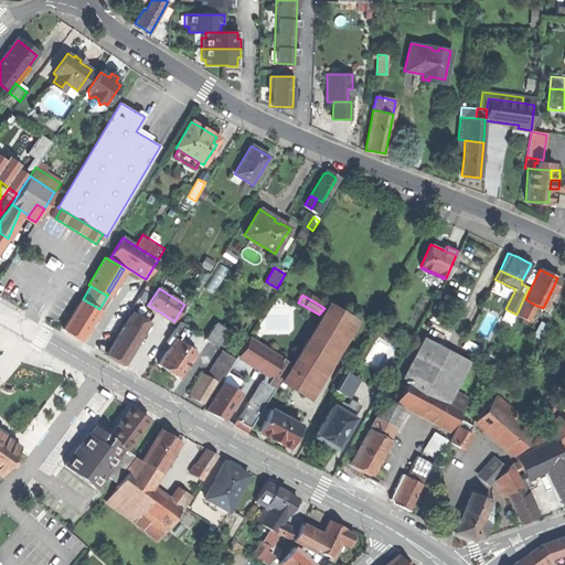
[(82,340),(99,309),(83,299),(64,330),(71,333),(82,340)]
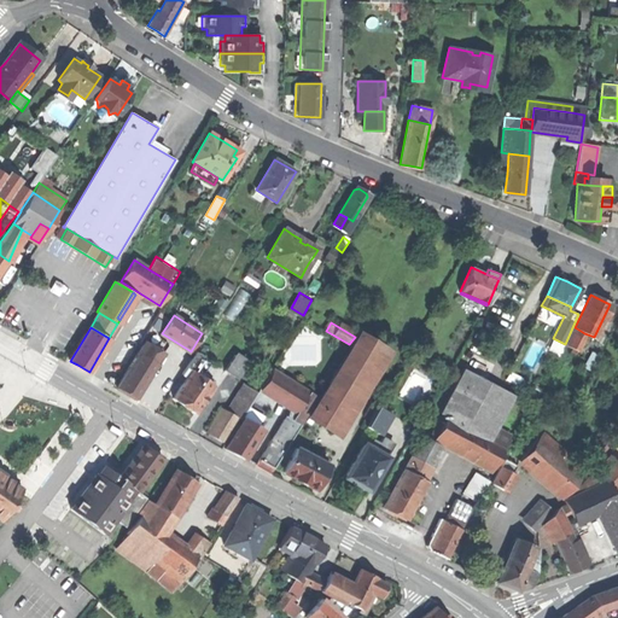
[(576,350),(584,333),(575,327),(566,345),(572,348),(576,350)]
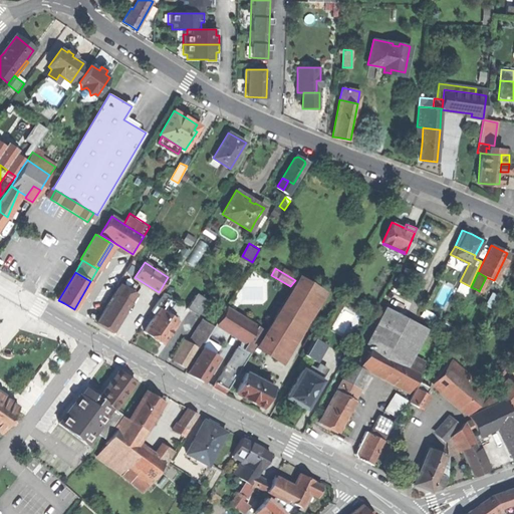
[(297,278),(278,310),(298,322),(317,290),(297,278)]
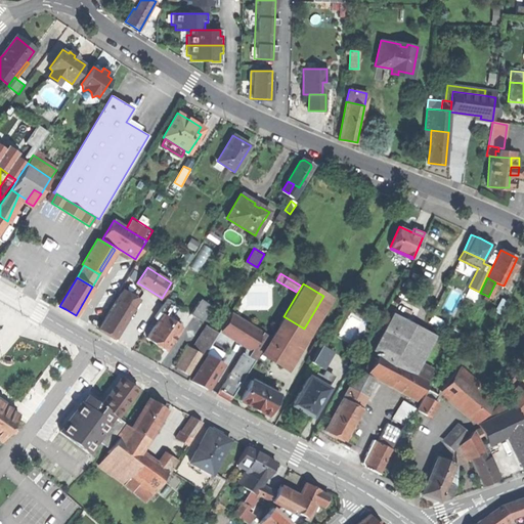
[(107,297),(114,300),(119,291),(113,288),(107,297)]
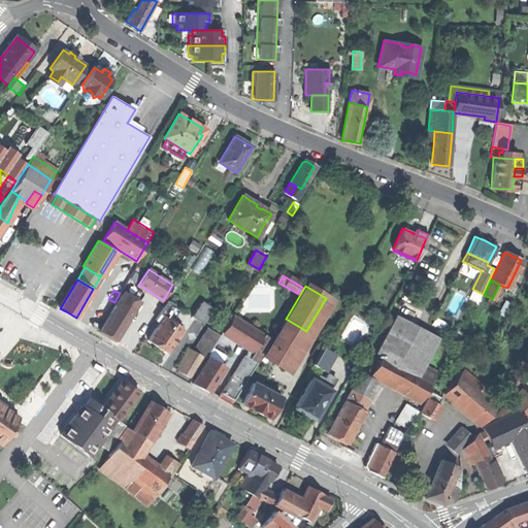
[(124,293),(119,301),(133,310),(138,302),(124,293)]
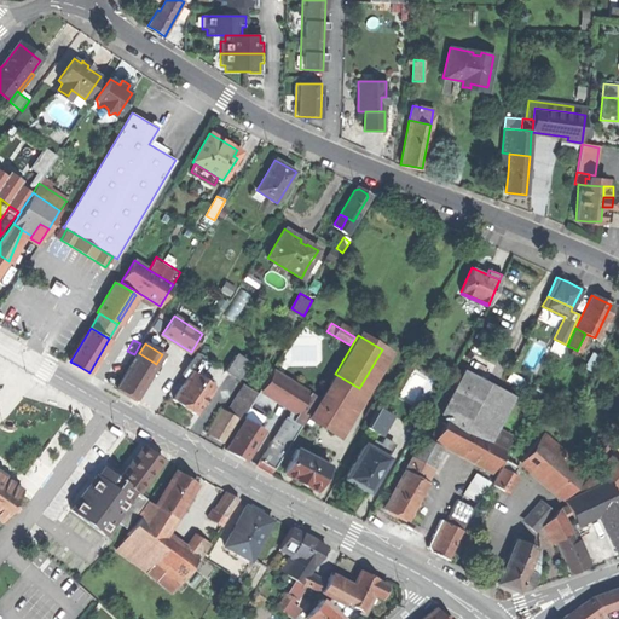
[(156,364),(139,353),(117,388),(126,393),(137,399),(157,364),(156,364)]
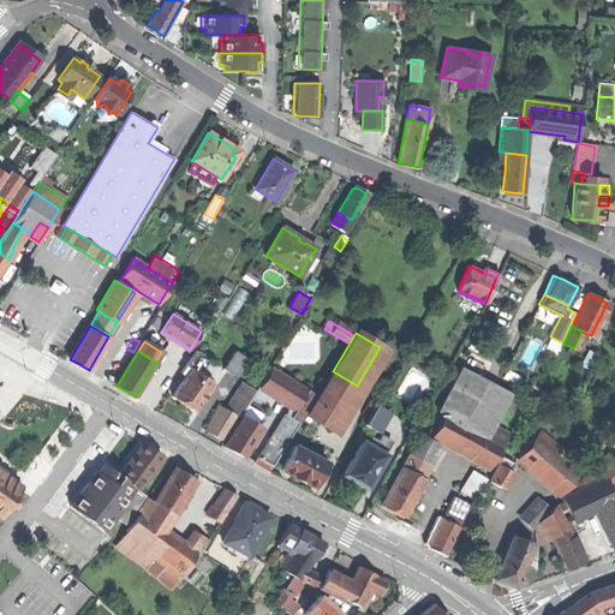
[(193,353),(187,363),(185,365),(191,369),(172,396),(183,404),(195,412),(213,384),(198,374),(201,370),(203,366),(207,362),(199,357),(193,353)]
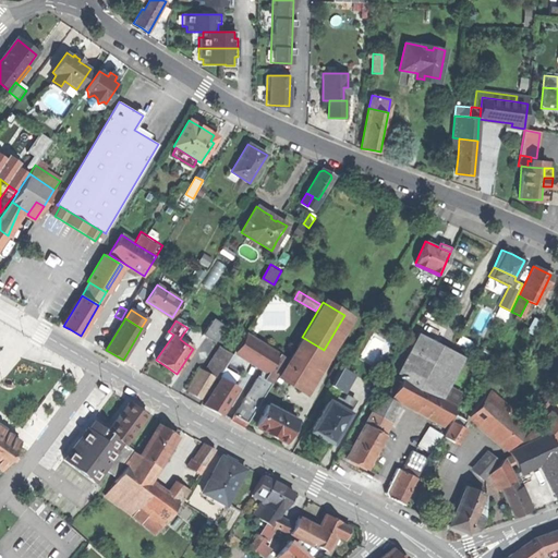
[(203,335),(215,342),(223,328),(213,320),(203,335)]
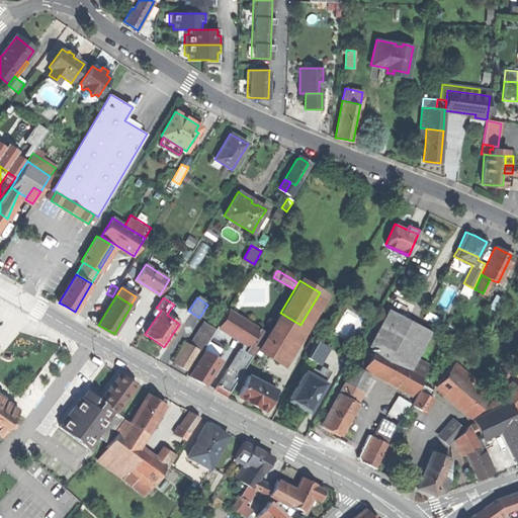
[(338,308),(344,312),(349,304),(342,299),(338,308)]
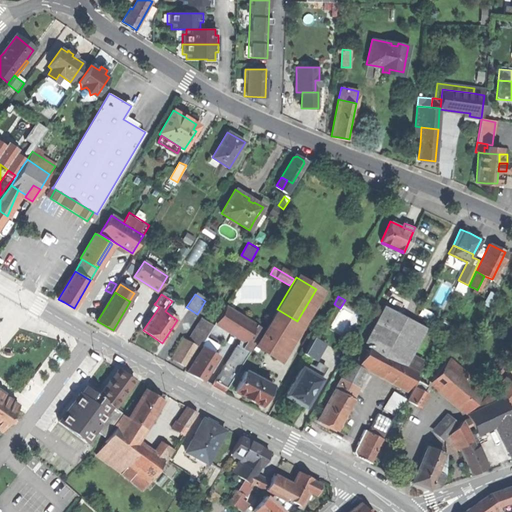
[(143,309),(148,313),(154,304),(156,302),(150,298),(143,309)]
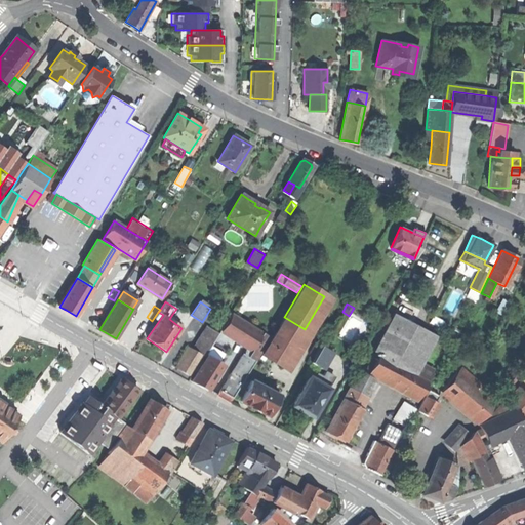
[(376,352),(379,353),(385,345),(421,364),(437,336),(394,313),(373,350),(376,352)]
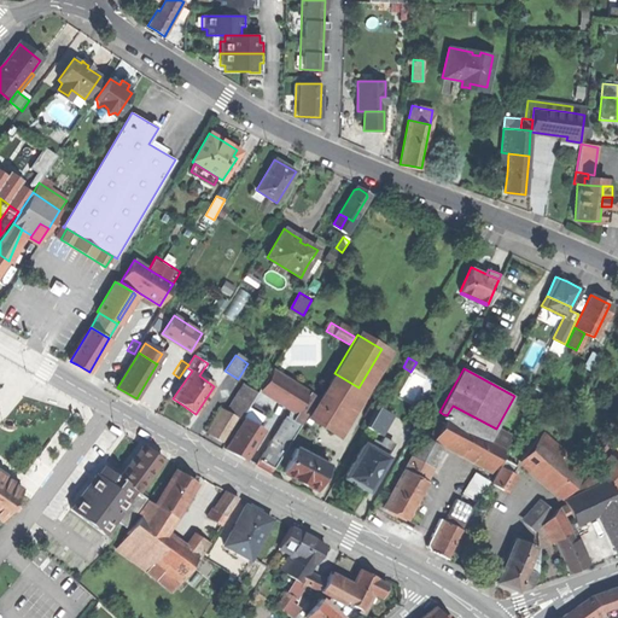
[(291,408),(297,412),(309,391),(273,369),(260,390),(291,408)]
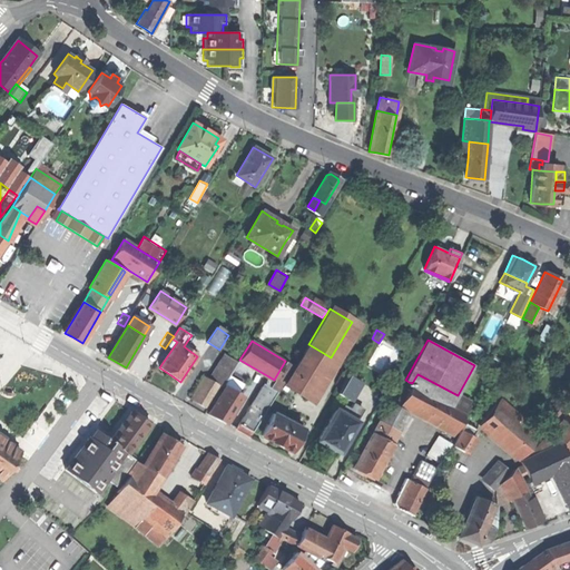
[(303,380),(314,386),(331,357),(308,344),(292,372),(303,380)]
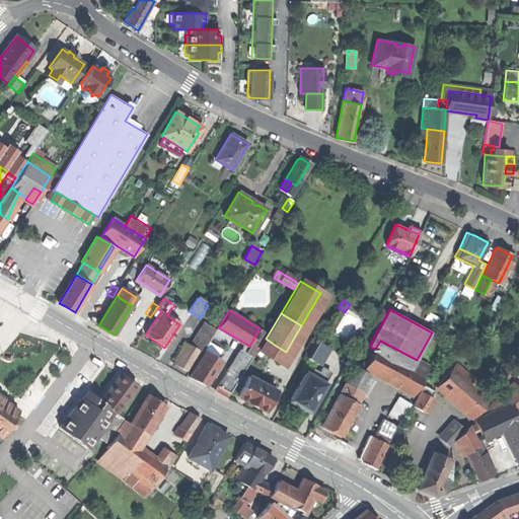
[(203,324),(191,346),(200,351),(202,352),(203,351),(208,342),(214,331),(203,324)]
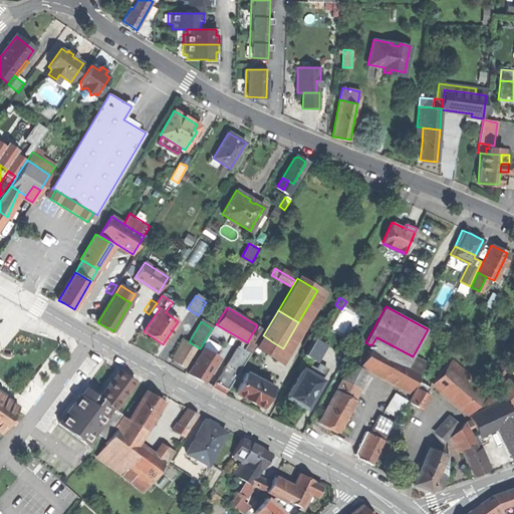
[(242,339),(241,348),(249,353),(250,353),(264,330),(257,325),(247,342),(242,339)]
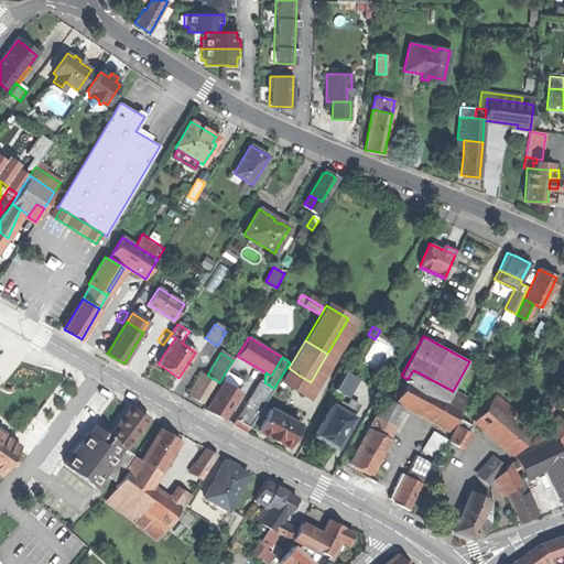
[(282,380),(293,387),(300,376),(289,368),(282,380)]
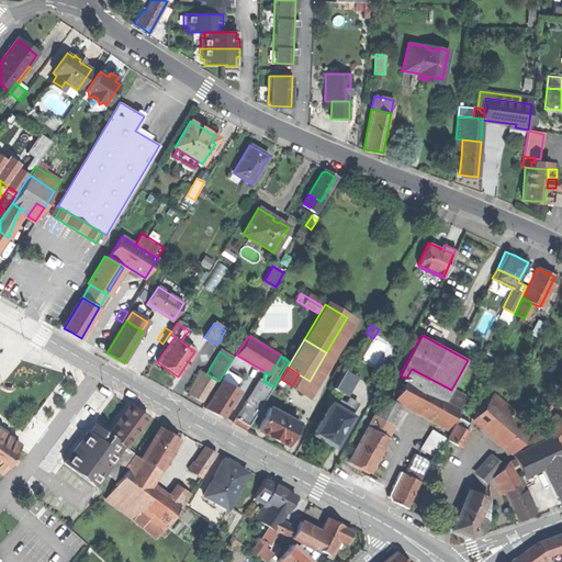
[(330,377),(337,380),(343,370),(337,367),(330,377)]
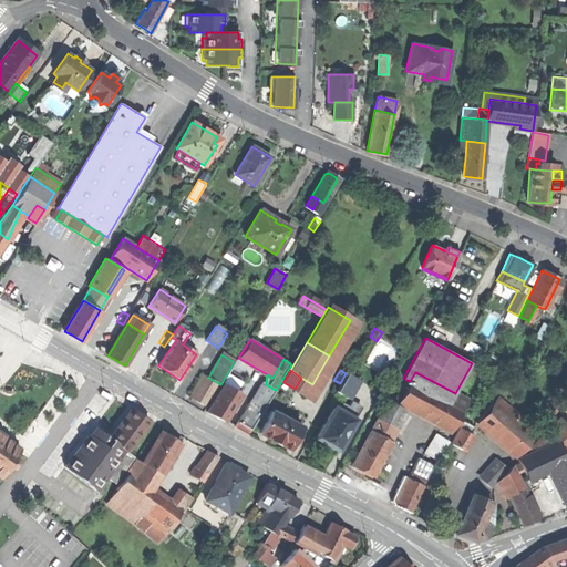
[(222,383),(224,384),(236,392),(244,380),(232,372),(230,375),(227,373),(222,383)]
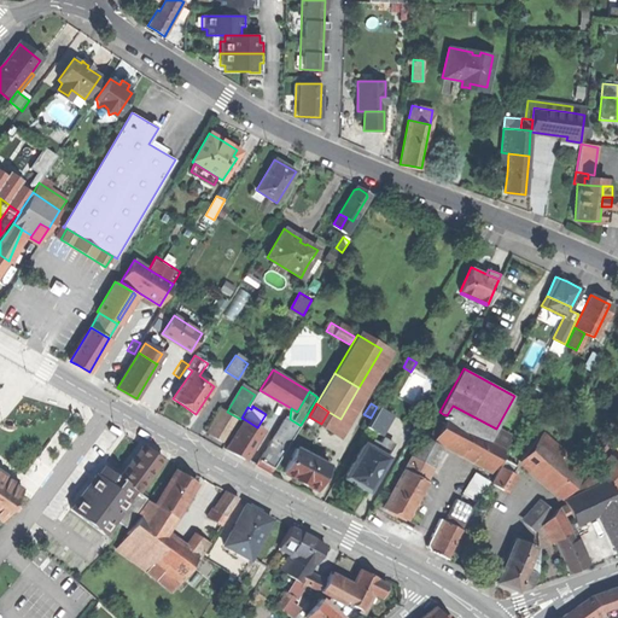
[(371,418),(385,425),(392,414),(378,406),(377,407),(371,418)]
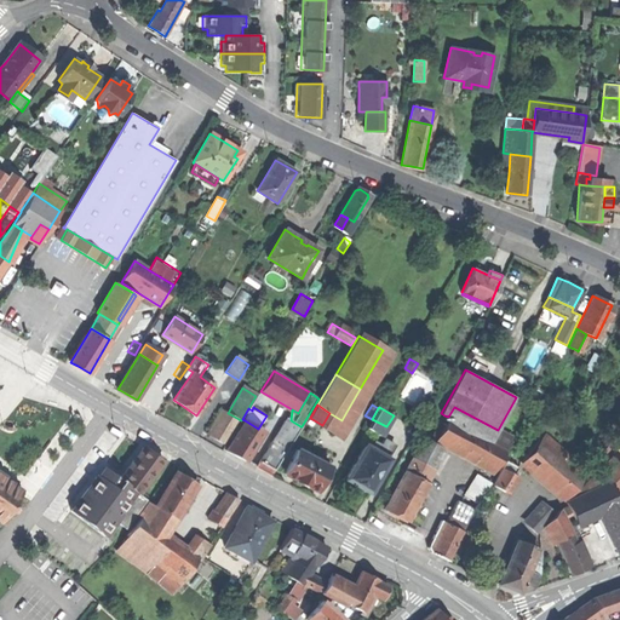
[(511,438),(498,430),(454,407),(448,417),(506,448),(511,438)]
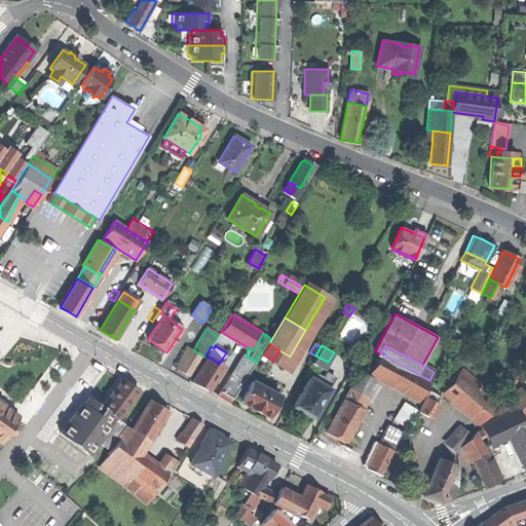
[(193,350),(189,347),(176,368),(190,377),(202,355),(193,350)]
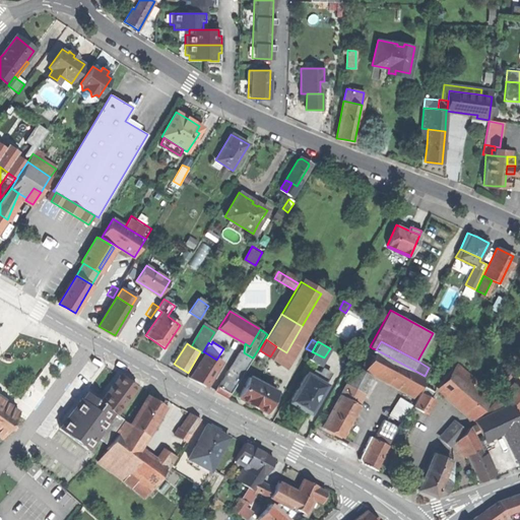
[(280,363),(286,352),(276,346),(270,356),(280,363)]
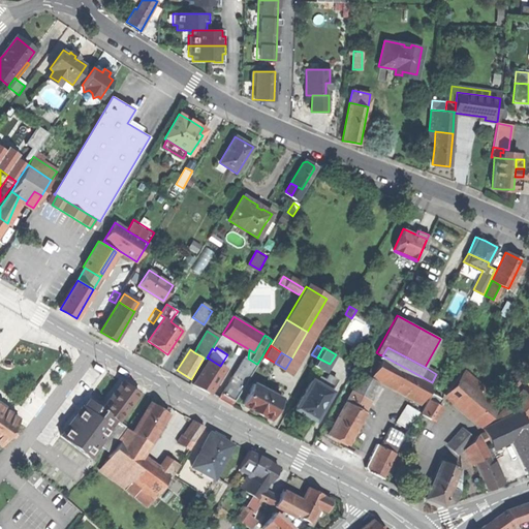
[(369,374),(371,375),(382,355),(379,354),(369,374)]
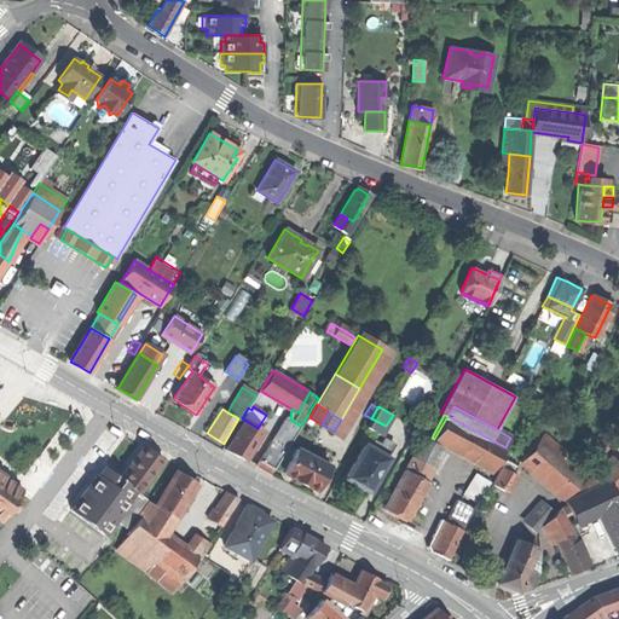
[(492,472),(505,447),(447,416),(434,439),(443,444),(492,472)]
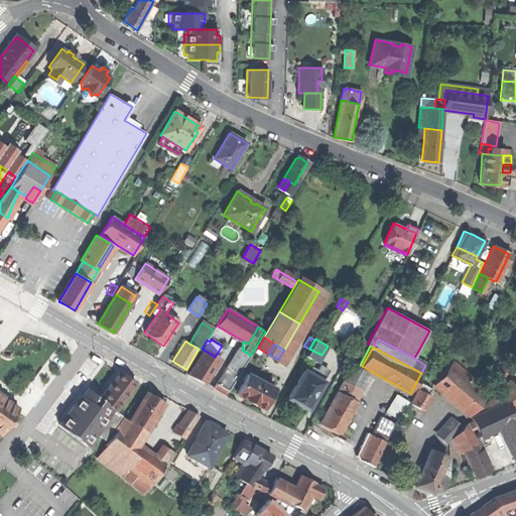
[(239,373),(250,355),(242,350),(240,349),(238,348),(237,350),(227,366),(239,373)]
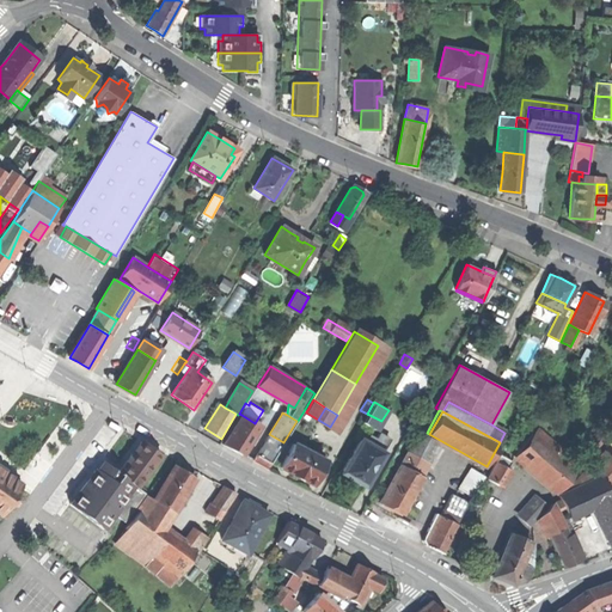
[(378,429),(381,421),(367,414),(362,422),(378,429)]
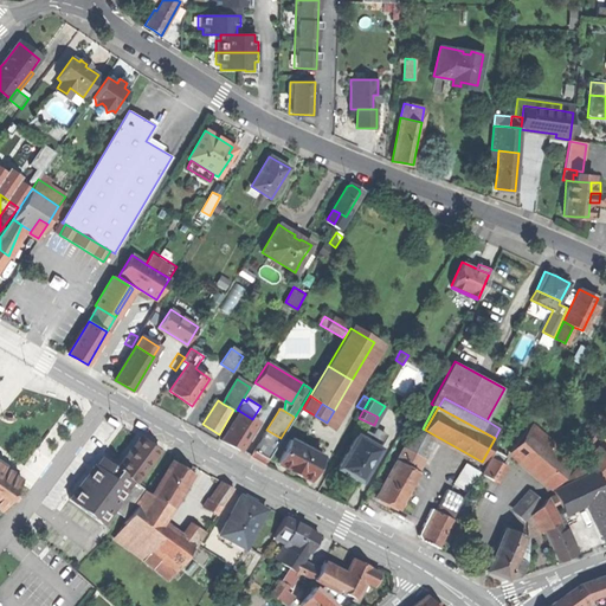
[(252,419),(239,411),(233,420),(229,429),(221,440),(229,445),(239,451),(257,421),(252,419)]
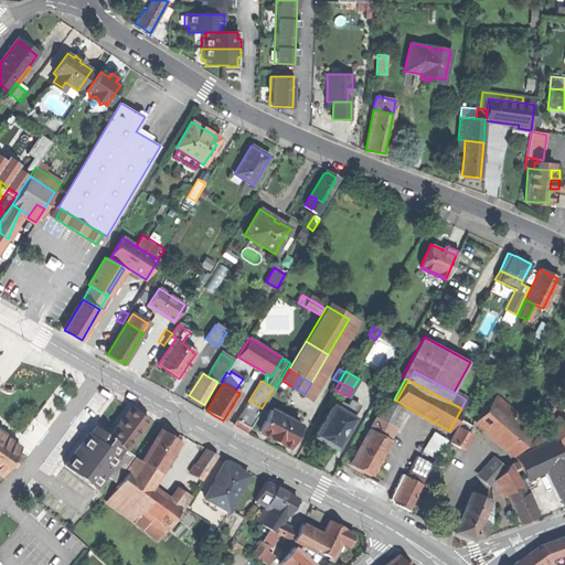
[(496,395),(491,401),(508,414),(512,408),(496,395)]
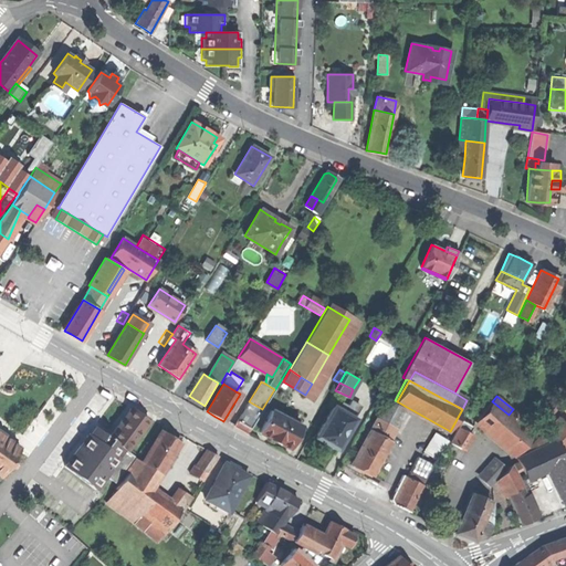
[(392,429),(405,406),(397,401),(395,400),(388,397),(376,420),(392,429)]
